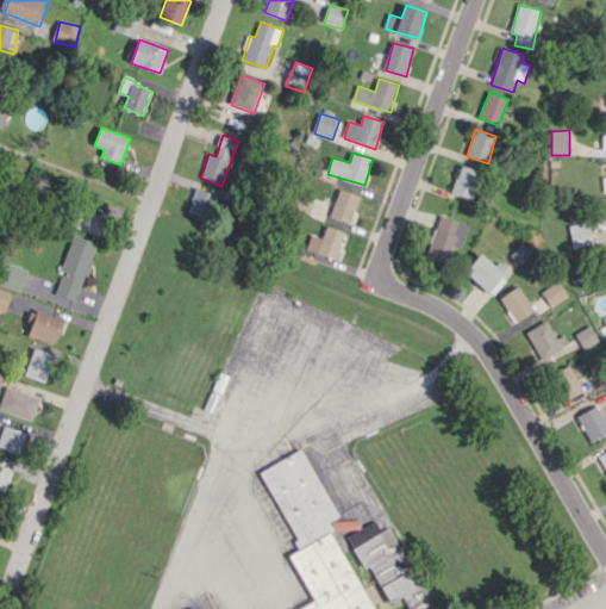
[(454,194),(475,199),(481,171),(460,166),(454,194)]
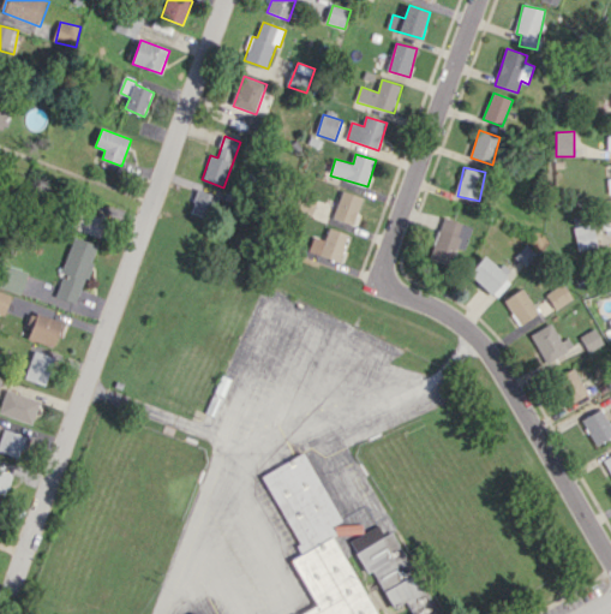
[(364,198),(345,191),(334,219),(353,226),(364,198)]
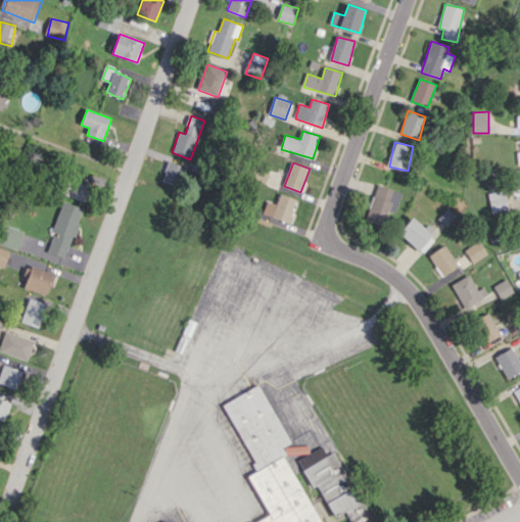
[(184,186),(188,167),(172,164),(168,183),(184,186)]
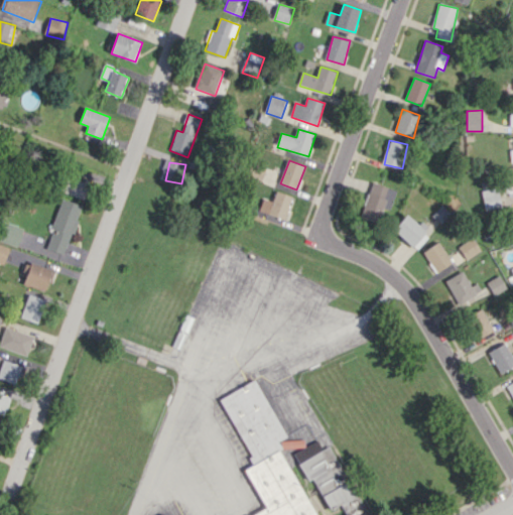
[(248,175),(263,180),(267,167),(252,162),(248,175)]
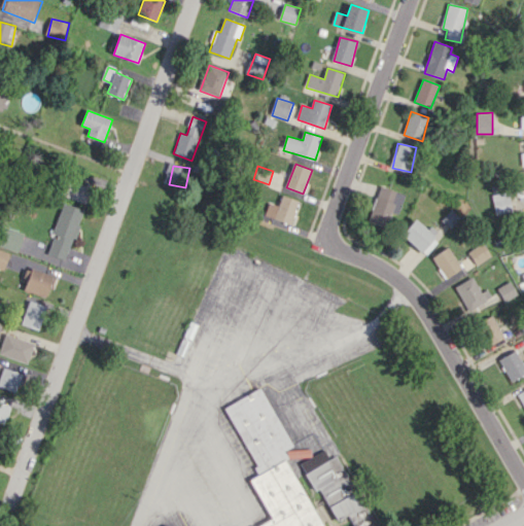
[(86,203),(91,186),(66,180),(63,197),(86,203)]
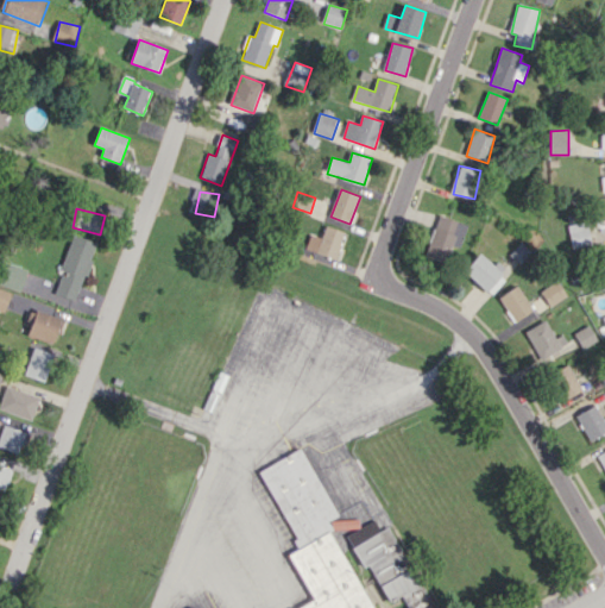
[(426,256),(453,265),(467,225),(440,215),(426,256)]
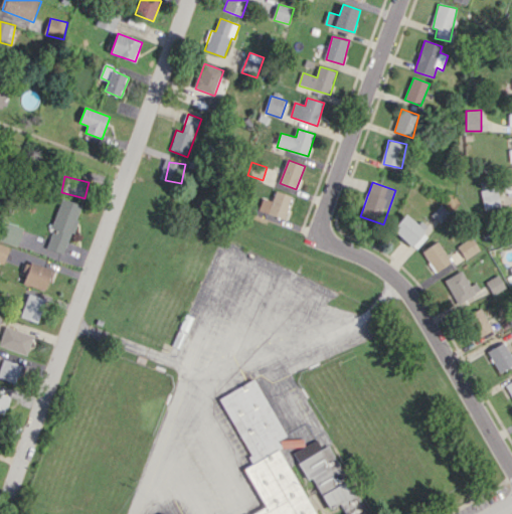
[(484,209),(500,208),(498,189),(482,190),(484,209)]
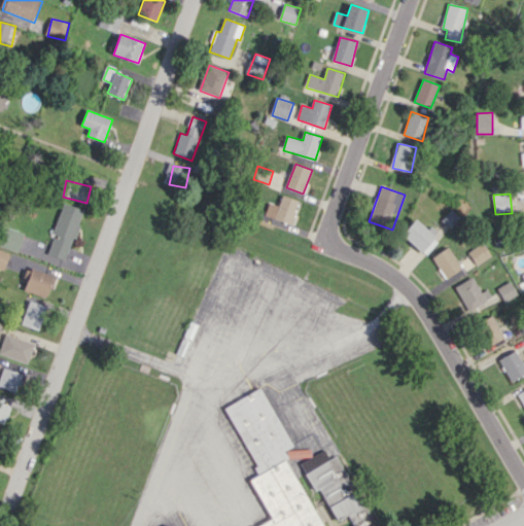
[(270,203),(266,215),(292,223),(300,201),(283,196),(280,206),(270,203)]
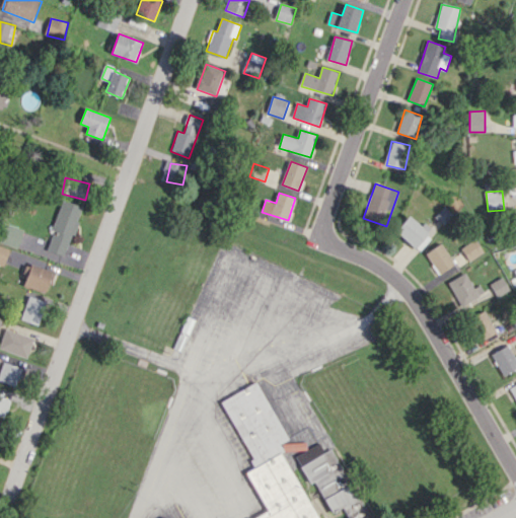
[(83,207),(63,201),(47,250),(67,257),(83,207)]
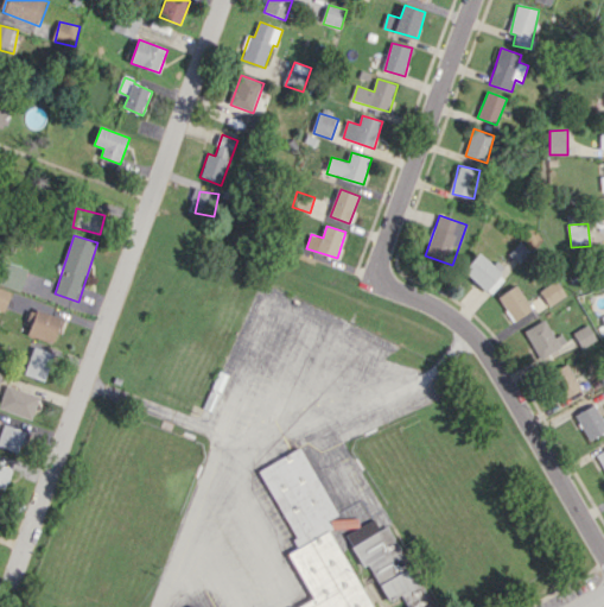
[(490,296),(506,279),(478,253),(463,271),(490,296)]
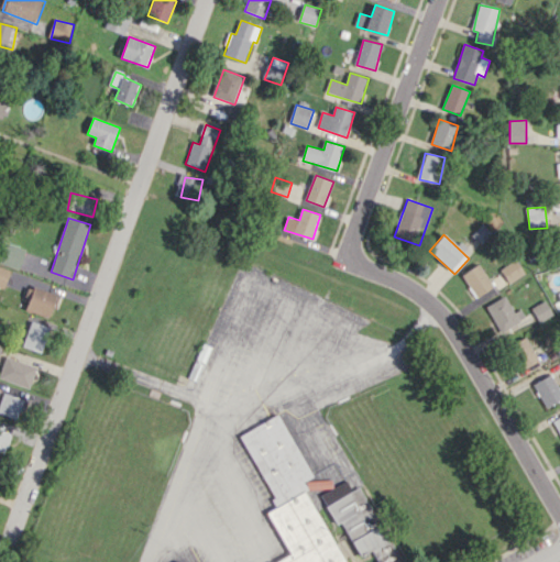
[(0,254),(0,262),(20,270),(28,251),(4,242),(0,254)]
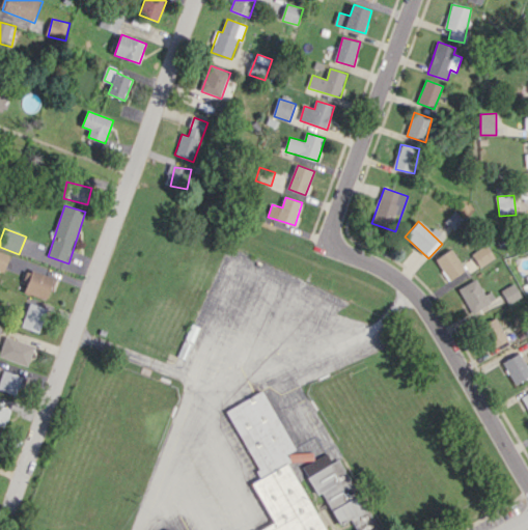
[(472,255),(481,268),(496,258),(487,245),(472,255)]
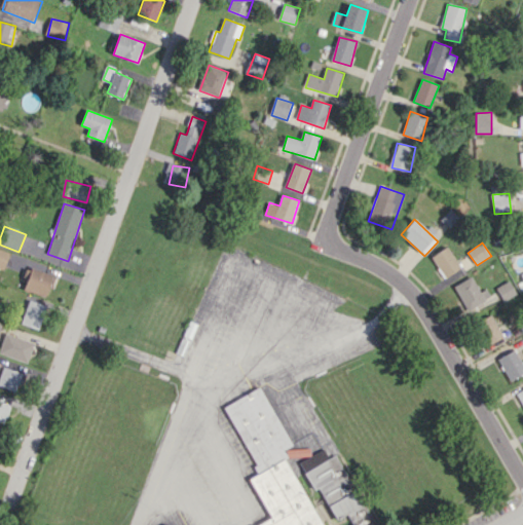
[(461,268),(448,247),(432,258),(446,278),(461,268)]
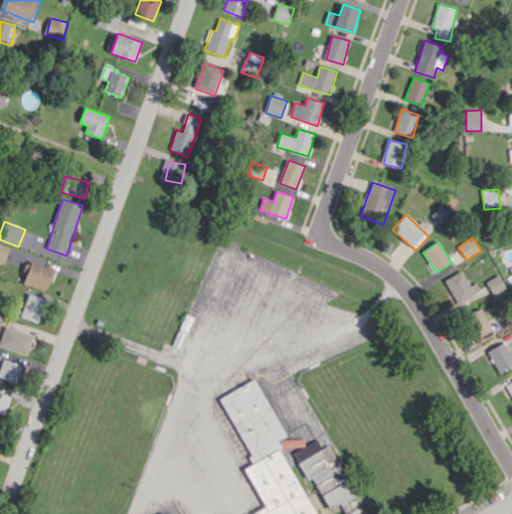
[(10,247),(0,244),(0,262),(6,264),(10,247)]
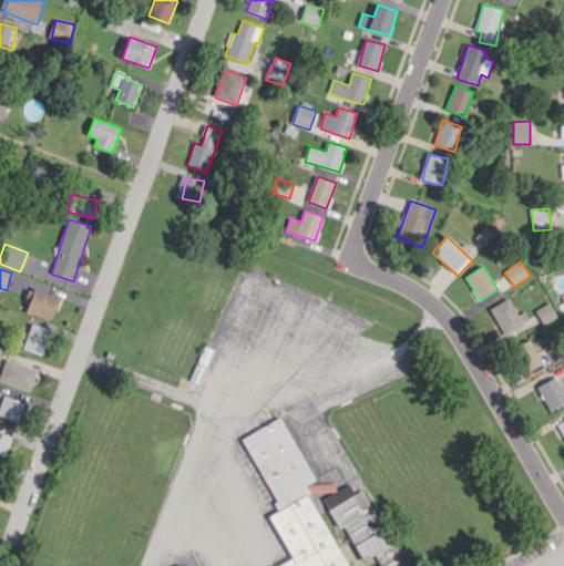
[(59,297),(34,289),(27,312),(50,321),(59,297)]
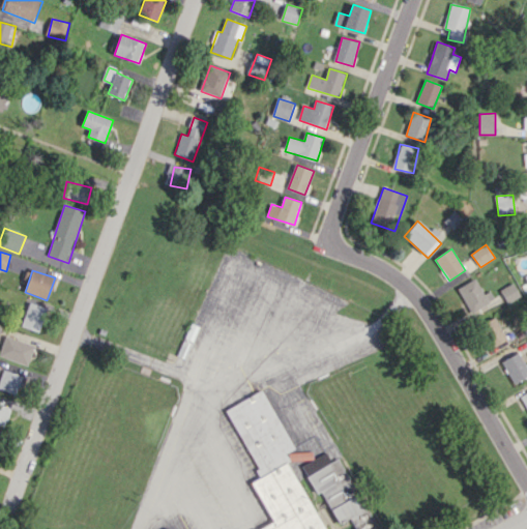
[(496,301),(491,292),(485,295),(476,280),(459,289),(471,314),(496,301)]
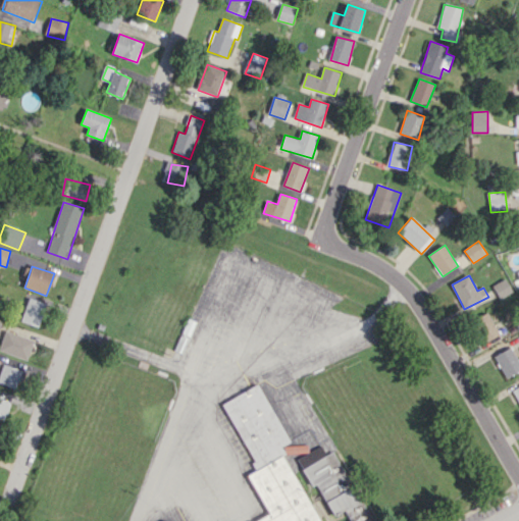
[(41,326),(46,302),(28,299),(23,323),(41,326)]
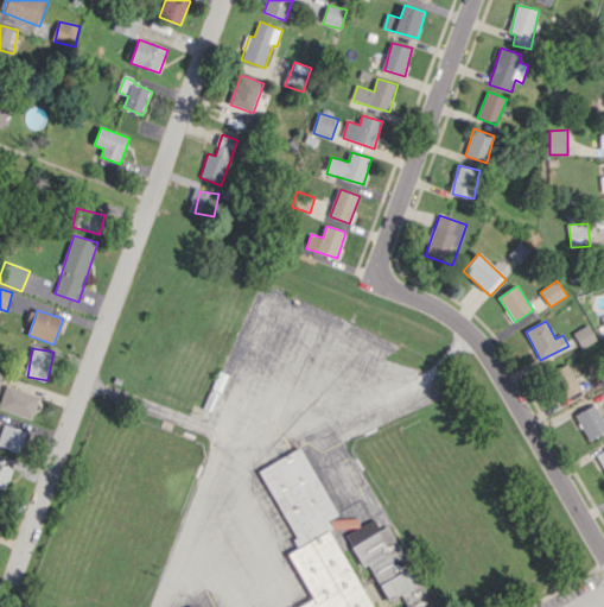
[(583,390),(567,365),(548,375),(564,400),(583,390)]
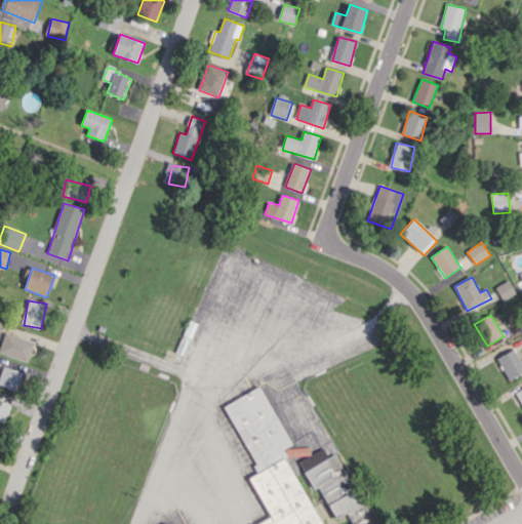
[(36,343),(7,332),(0,351),(0,352),(29,363),(36,343)]
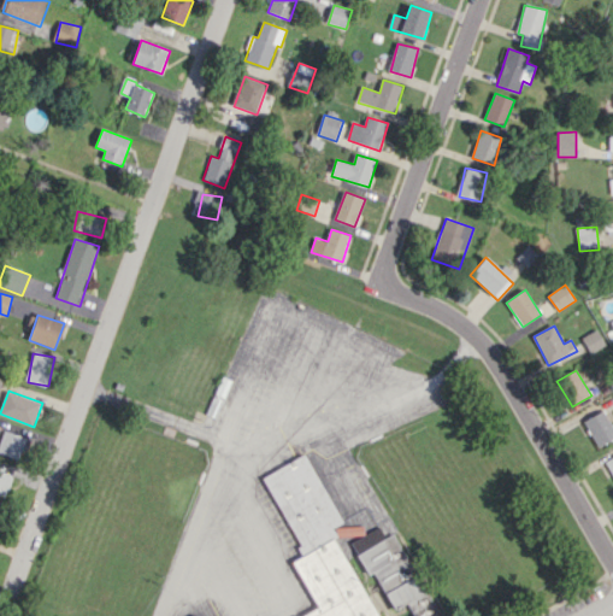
[(599,447),(612,440),(612,426),(605,411),(584,422),(599,447)]
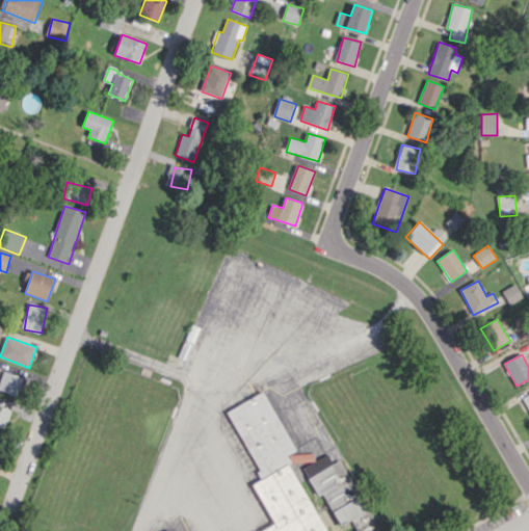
[(24,378),(5,371),(0,383),(0,390),(17,396),(24,378)]
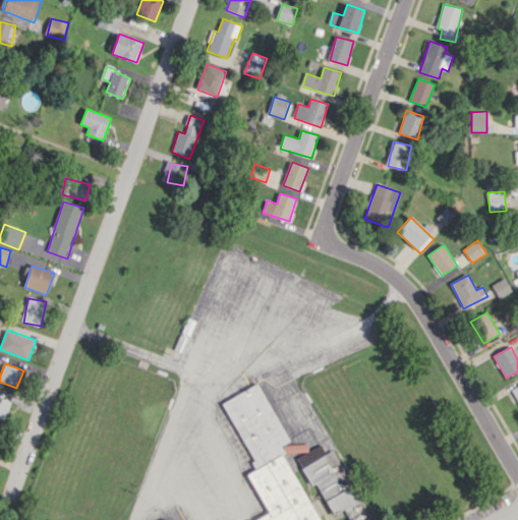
[(270,516),(262,519),(319,519),(282,446),(290,443),(261,384),(224,402),(257,469),(249,474),(270,516)]
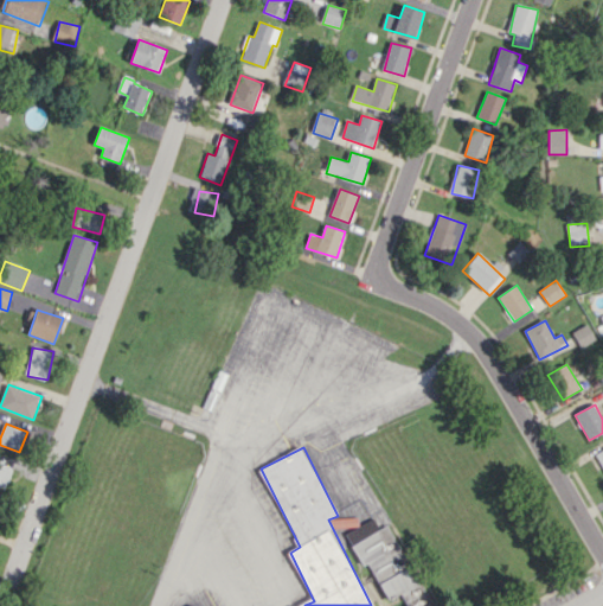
[(0,486),(6,489),(14,469),(0,461),(0,486)]
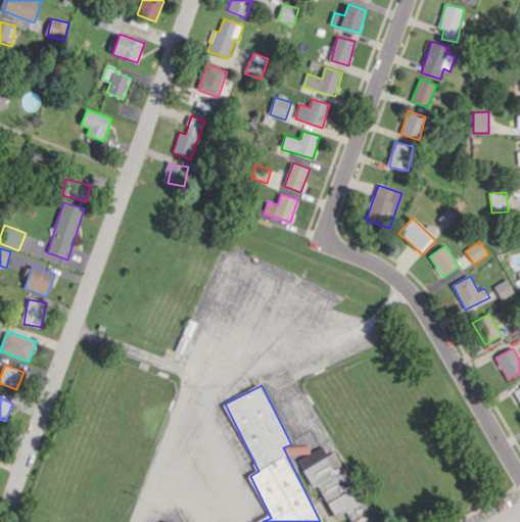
[(299,460),(314,488),(319,485),(335,518),(346,512),(351,521),(372,521),(337,452),(329,457),(324,447),(299,460)]
